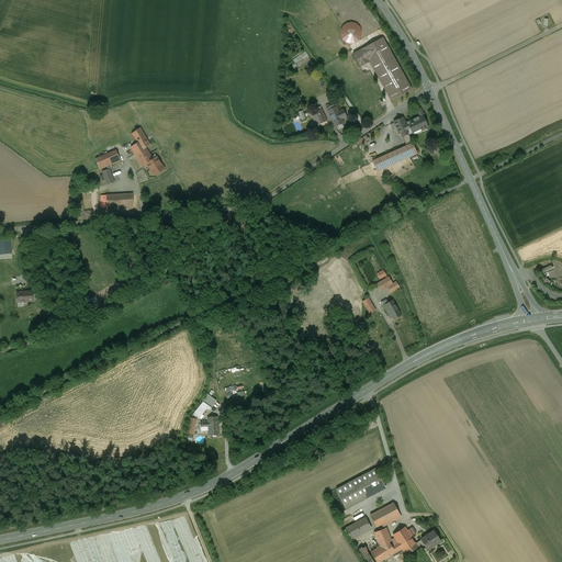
[(339,30),(350,46),(367,36),(356,20),(339,30)]
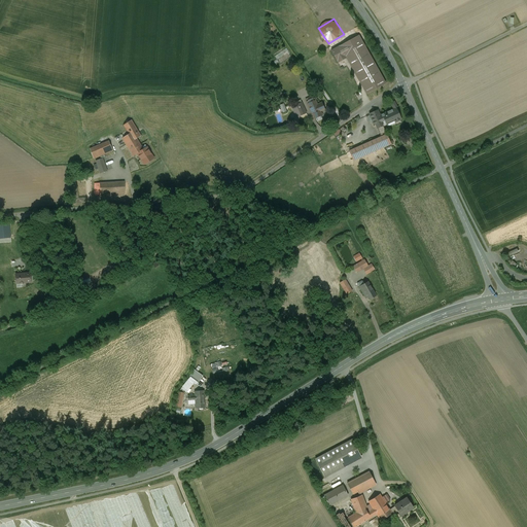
[(358,36),(332,50),(338,61),(346,57),(366,94),(385,83),(358,36)]
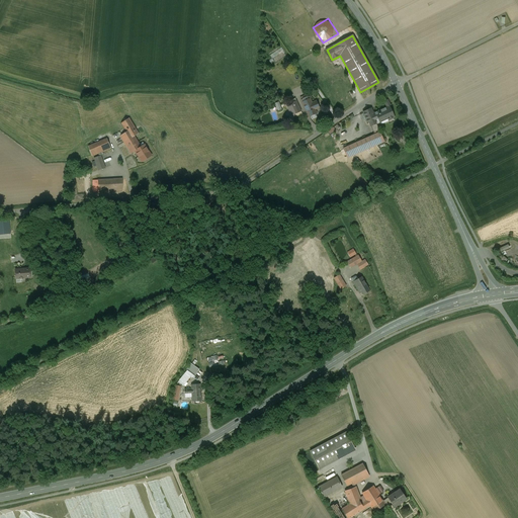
[(270,54),(273,58),(284,51),(282,47),(270,54)]
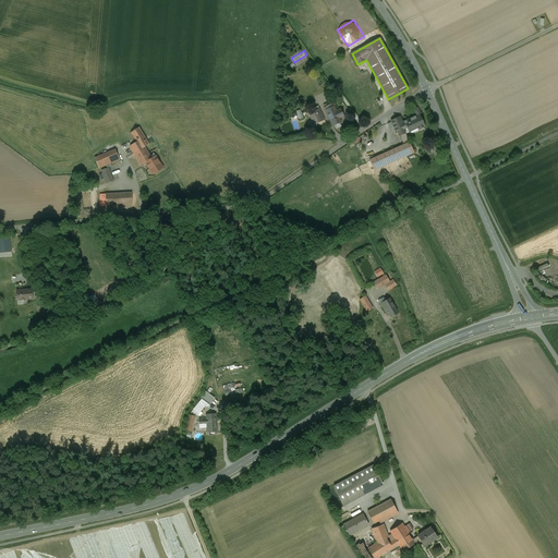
[(334,106),(325,110),(332,125),(341,122),(339,118),(343,117),(340,109),(336,111),(334,106)]
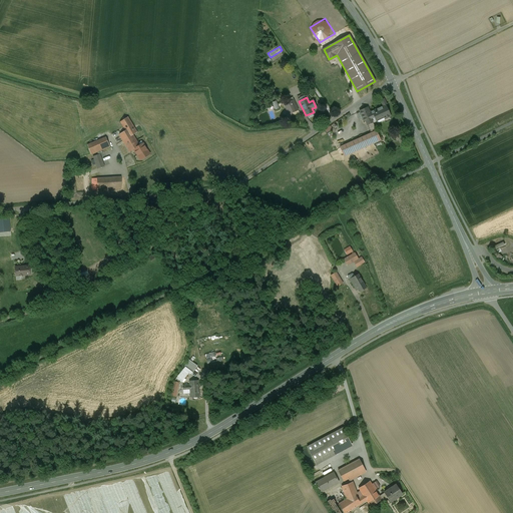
[(291,105),(289,105),(292,112),(298,110),(295,103),(291,105)]
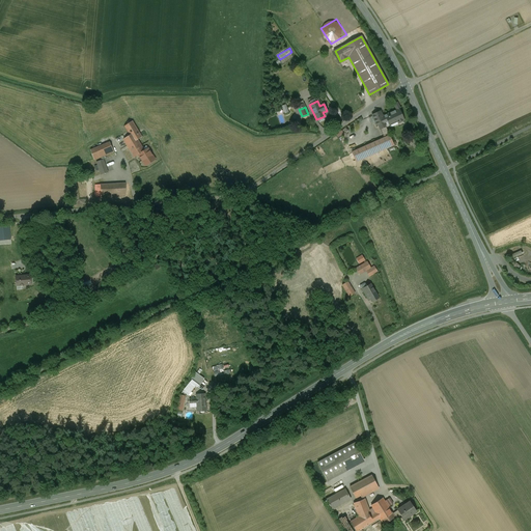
[(398,108),(385,115),(387,121),(389,124),(397,120),(398,123),(404,120),(398,108)]
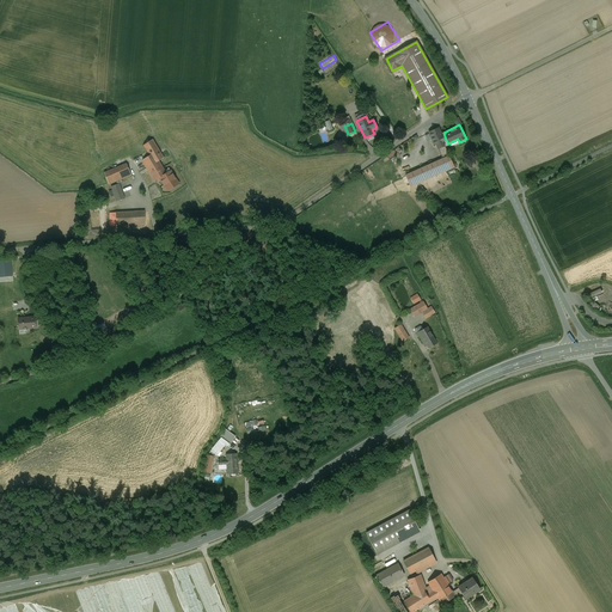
[(439,128),(429,132),(435,145),(446,140),(444,133),(441,134),(439,128)]
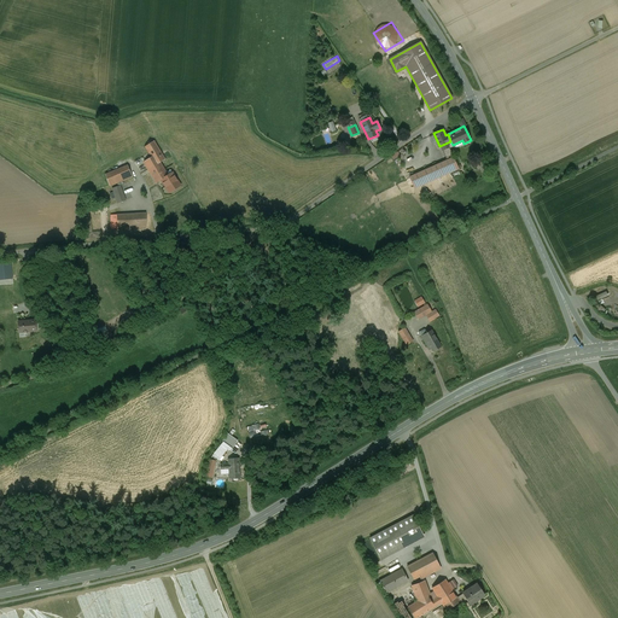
[(153,141),(145,147),(151,157),(156,155),(161,162),(165,159),(153,141)]
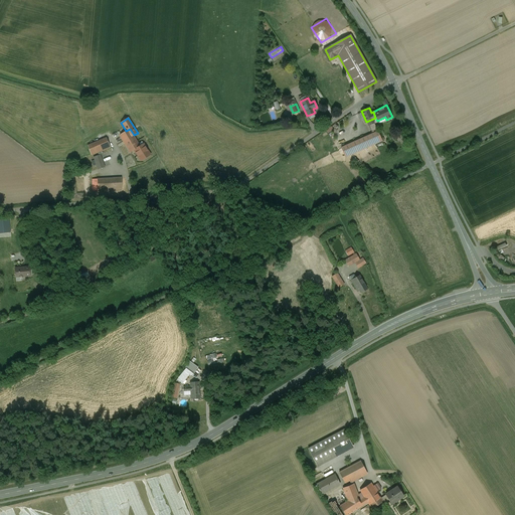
[(368,124),(372,133),(378,131),(373,122),(368,124)]
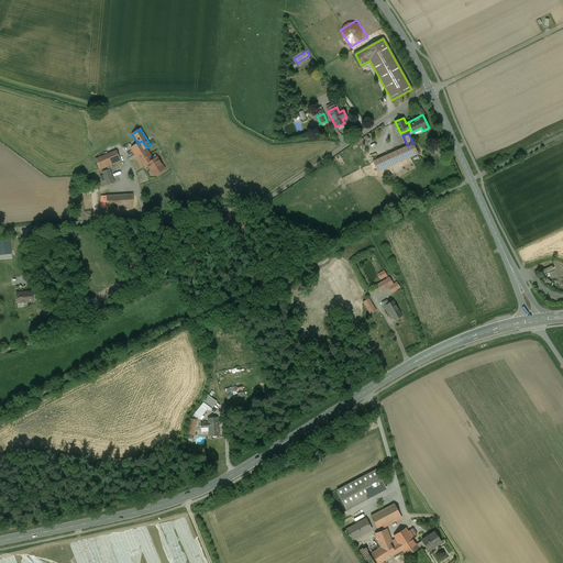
[(157,157),(153,159),(146,147),(142,141),(138,143),(132,147),(131,145),(130,146),(131,147),(142,167),(147,164),(154,175),(158,172),(159,173),(163,169),(163,168),(164,168),(157,157)]
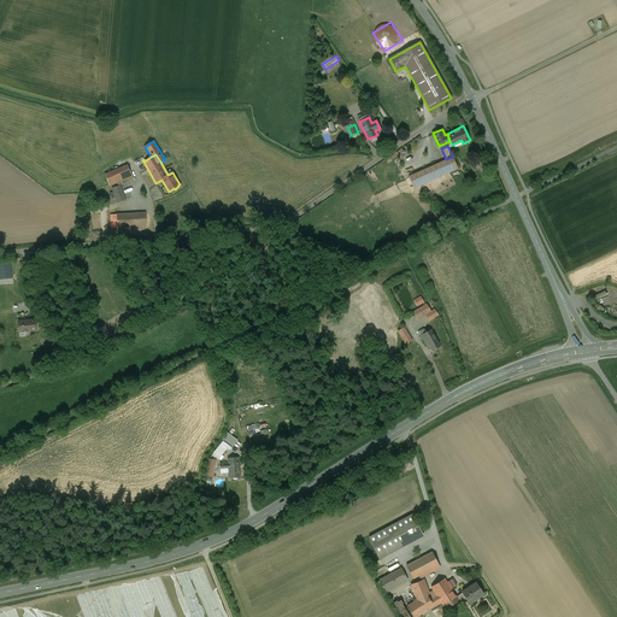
[(446,159),(409,176),(415,188),(458,169),(453,157),(446,159)]
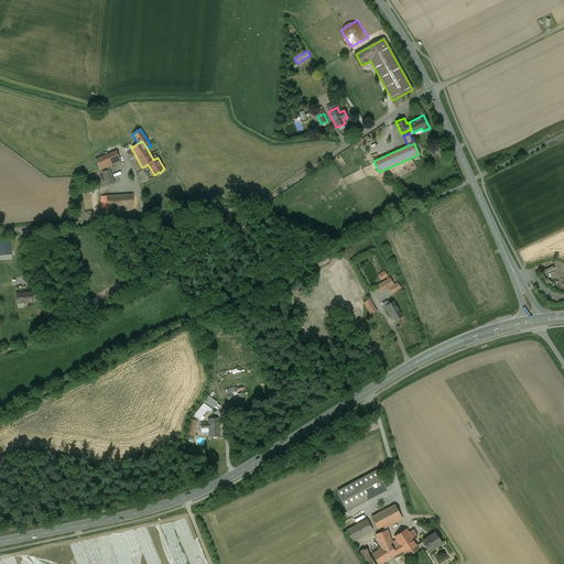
[(117,151),(96,160),(100,170),(121,161),(117,151)]
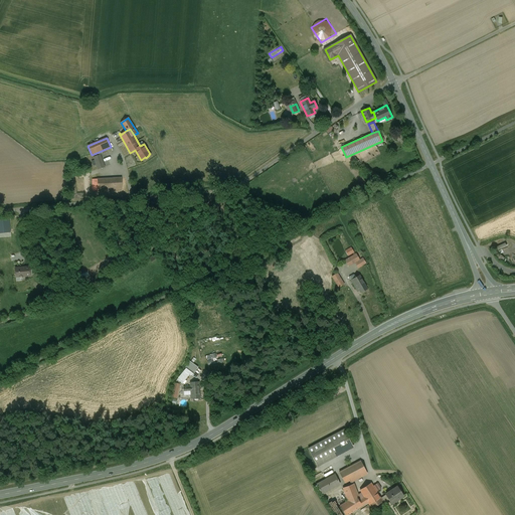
[(100,155),(94,157),(99,169),(105,167),(100,155)]
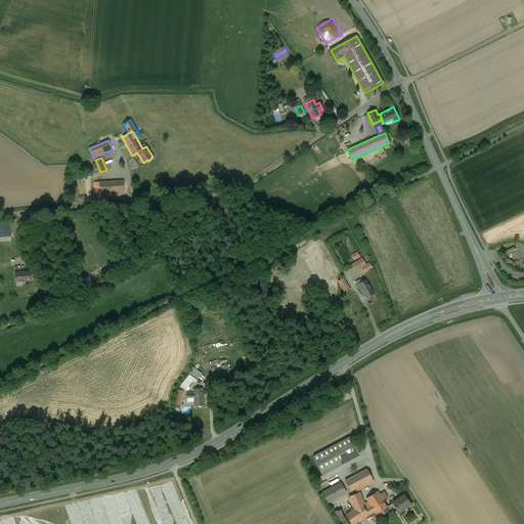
[(119,181),(94,182),(95,194),(120,192),(119,181)]
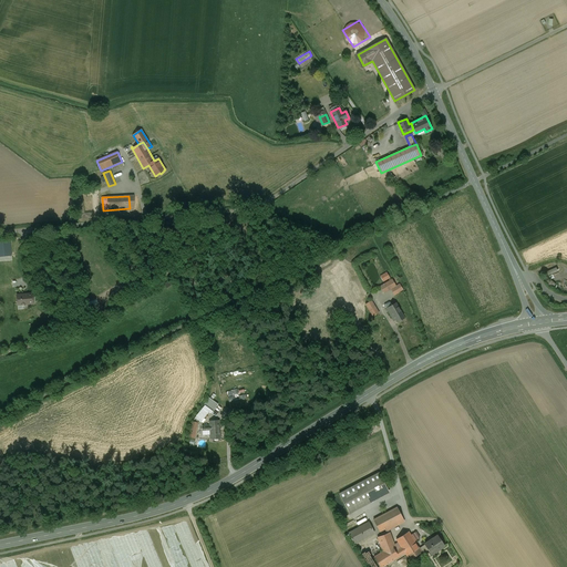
[(11,239),(0,240),(0,277),(0,281),(16,279),(11,239)]
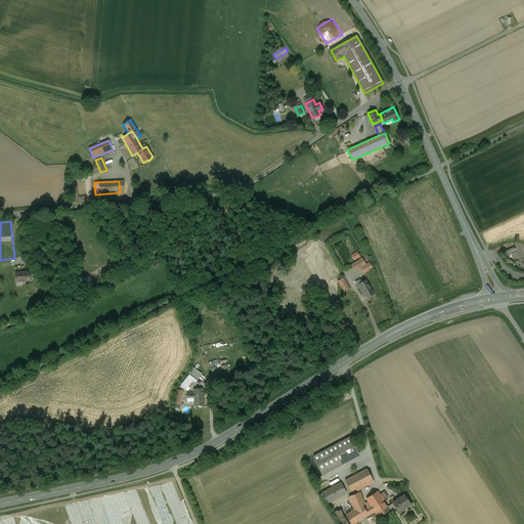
[(514,246),(505,250),(507,254),(516,250),(514,246)]
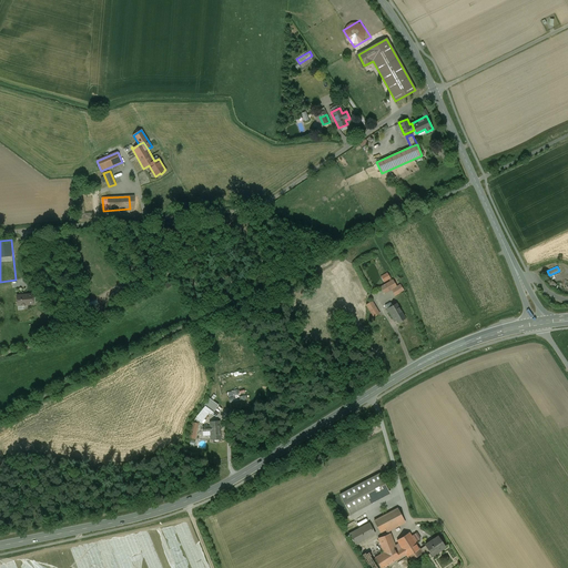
[(387,273),(381,276),(385,283),(391,279),(387,273)]
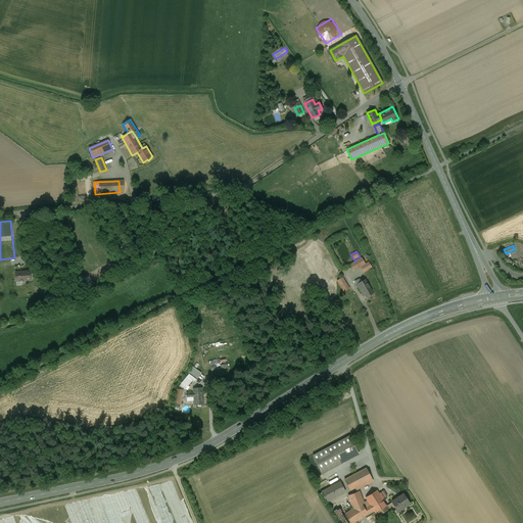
[(362,257),(350,265),(354,271),(366,264),(362,257)]
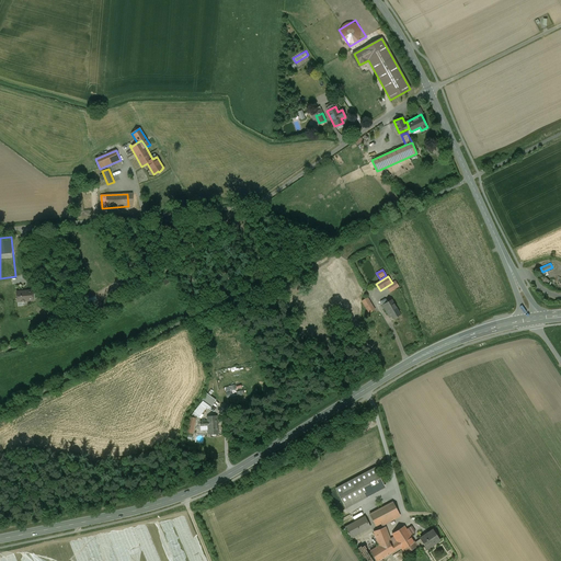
[(396,281),(387,286),(390,293),(399,287),(396,281)]
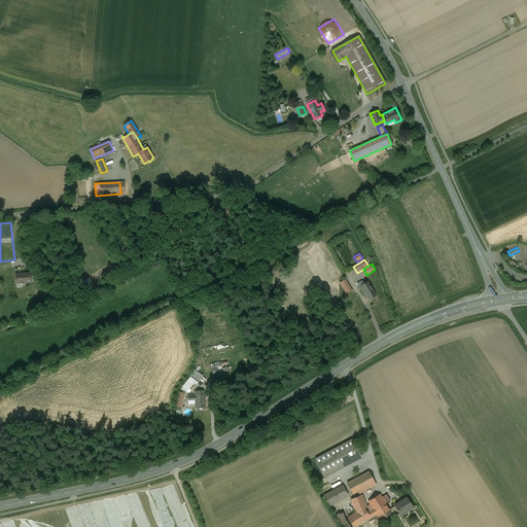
[(26,273),(15,274),(16,283),(27,282),(26,273)]
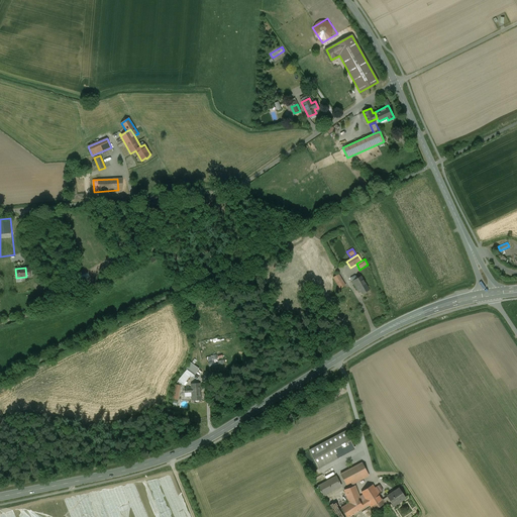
[(339,275),(333,279),(339,289),(345,285),(344,283),(345,282),(344,280),(343,281),(339,275)]
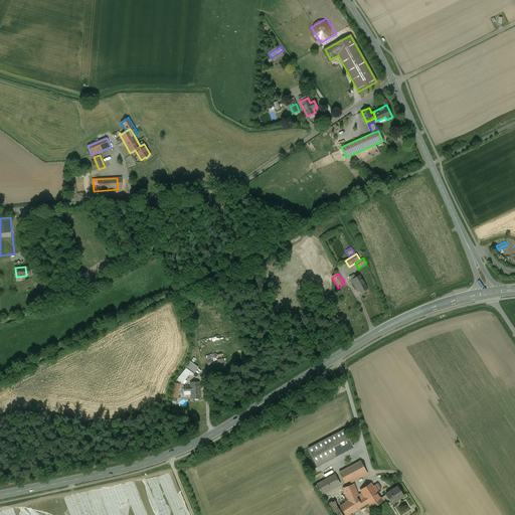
[(359,276),(351,280),(356,290),(358,289),(359,292),(366,288),(359,276)]
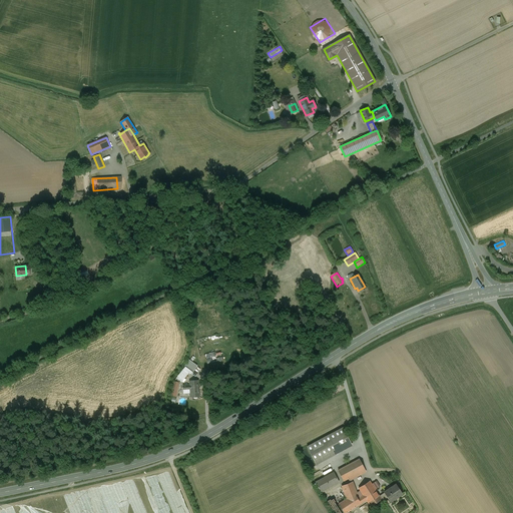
[(84,276),(78,279),(81,287),(88,285),(84,276)]
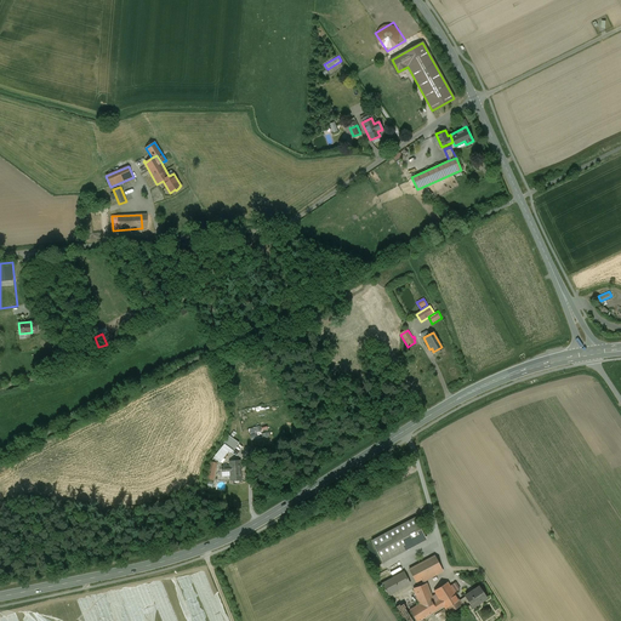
[(222,462),(231,450),(234,453),(241,442),(232,434),(215,457),(222,462)]
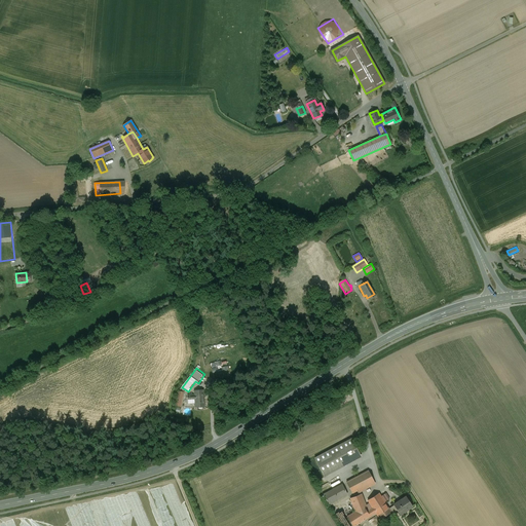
[(203,389),(194,390),(194,395),(188,395),(188,403),(195,402),(195,408),(204,408),(203,389)]
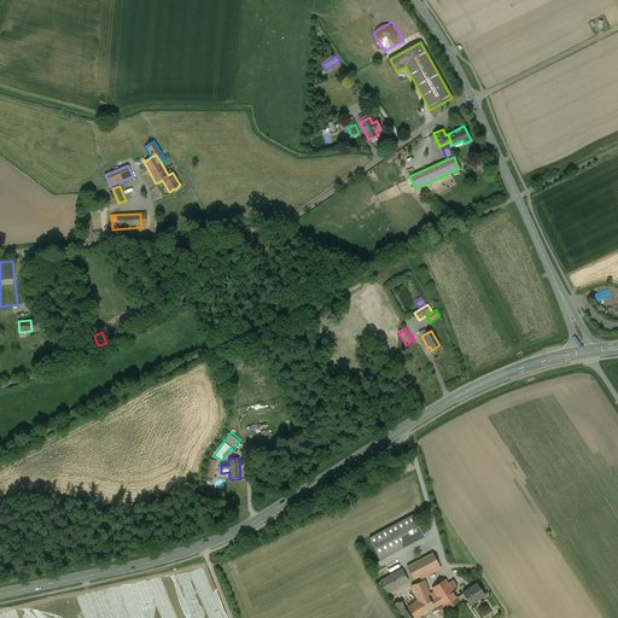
[(216,461),(210,460),(207,477),(213,478),(216,461)]
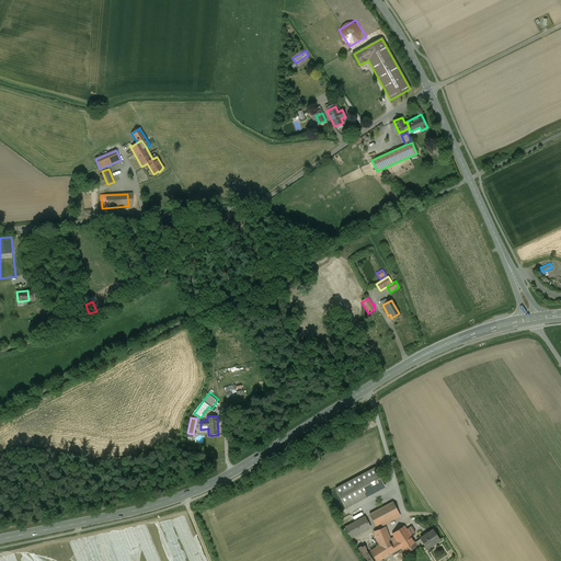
[(375,468),(335,489),(346,508),(386,488),(375,468)]
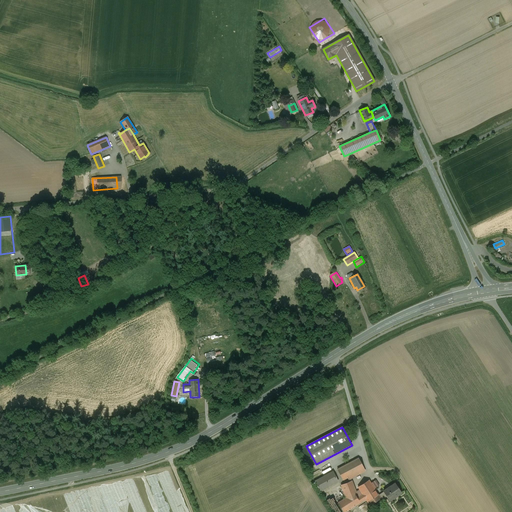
[(358,458),(337,470),(342,480),(346,478),(348,480),(365,471),(358,458)]
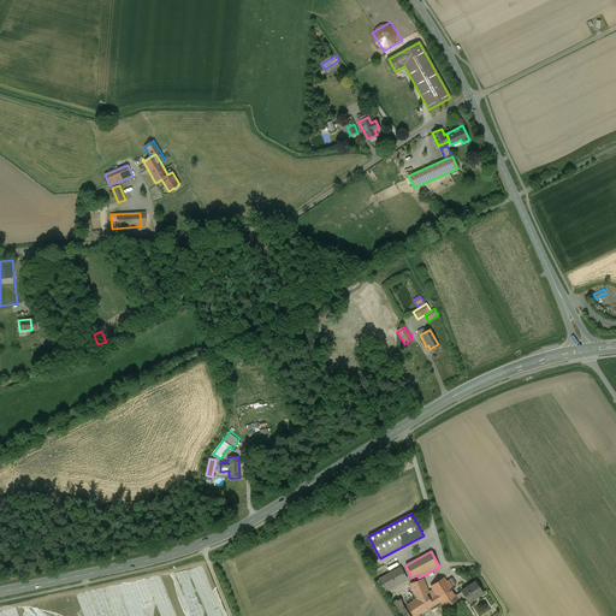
[(401,567),(378,579),(384,591),(407,579),(401,567)]
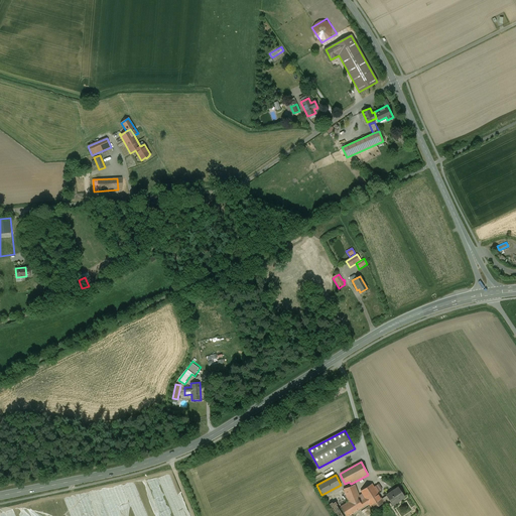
[(349,502),(341,507),(346,515),(349,515),(369,504),(373,509),(383,503),(384,503),(382,499),(377,492),(382,489),(379,484),(374,487),(372,484),(361,491),(365,499),(361,501),(355,485),(344,489),(349,502)]
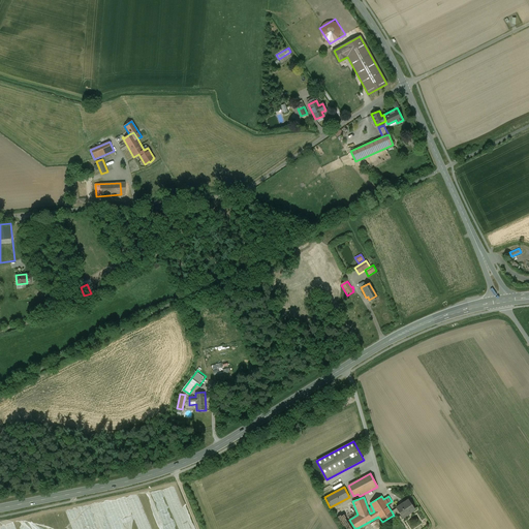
[(408,501),(392,511),(394,516),(393,516),(394,518),(399,514),(402,518),(414,509),(408,501)]
